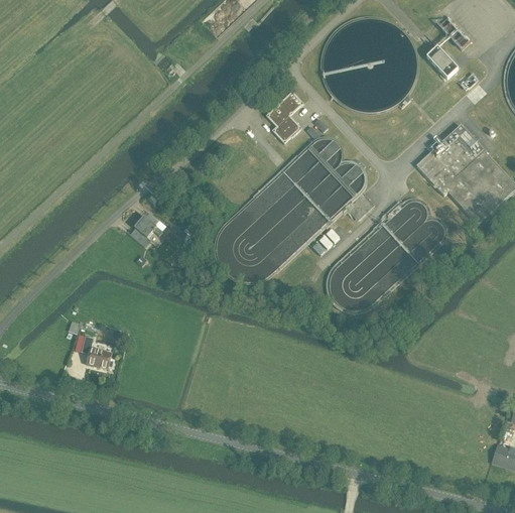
[(445,78),(457,68),(436,46),(425,56),(445,78)]
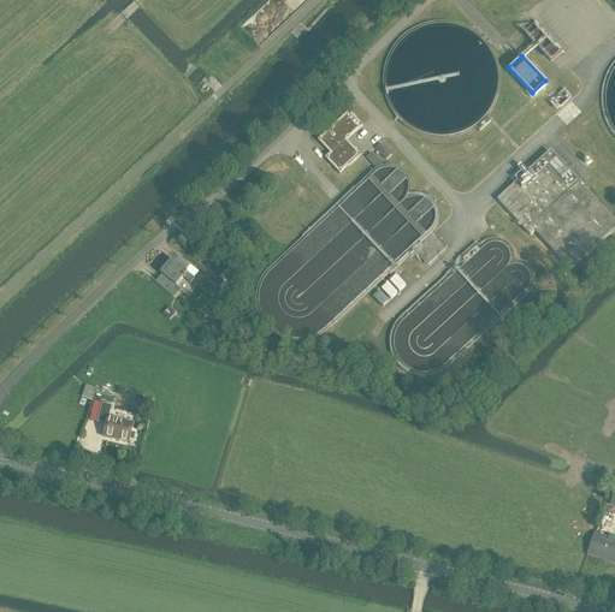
[(358,126),(361,123),(348,108),(318,137),(330,150),(324,155),(338,170),(346,162),(348,164),(360,153),(344,137),(358,126)]
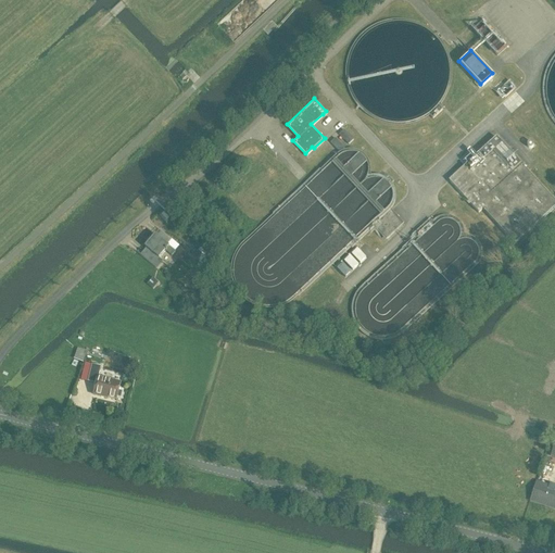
[(429,113),(438,105),(437,103),(434,105),(431,108),(429,110),(427,111),(429,113)]
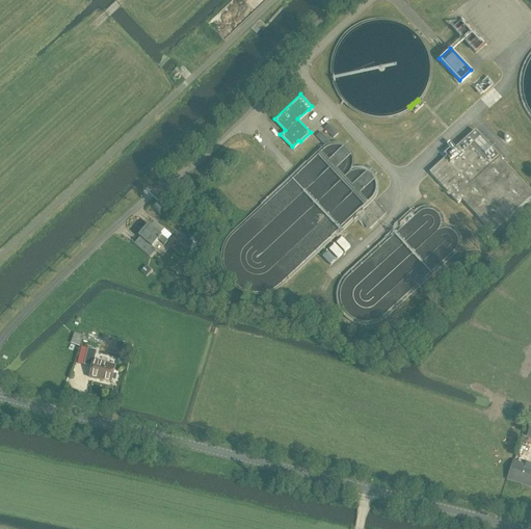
[(413,111),(423,102),(420,100),(419,101),(410,108),(413,111)]
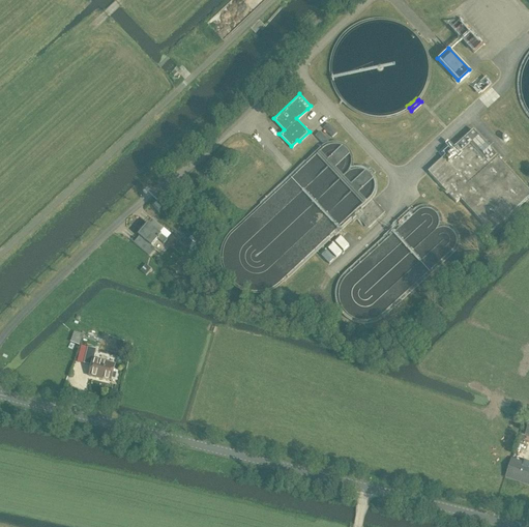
[(331,136),(335,132),(327,121),(322,126),(331,136)]
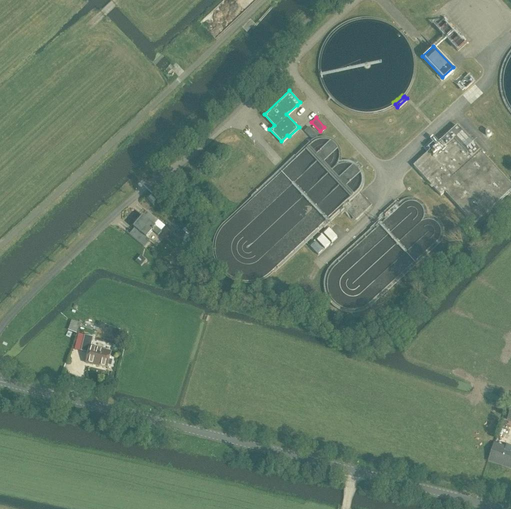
[(473,223),(510,187),(510,184),(510,183),(456,124),(412,164),(439,194),(444,190),(473,222),(473,223)]
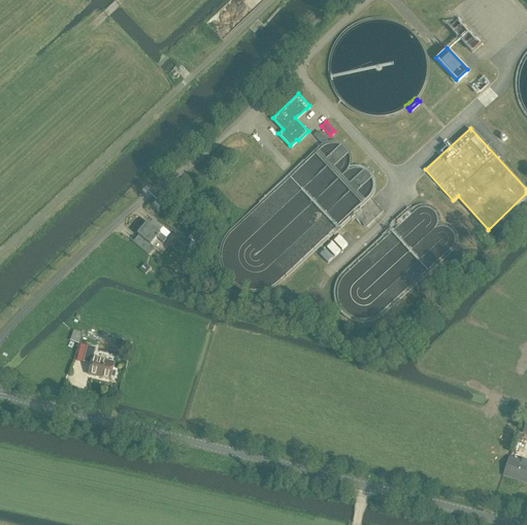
[(322,142),(326,138),(318,129),(314,133),(322,142)]
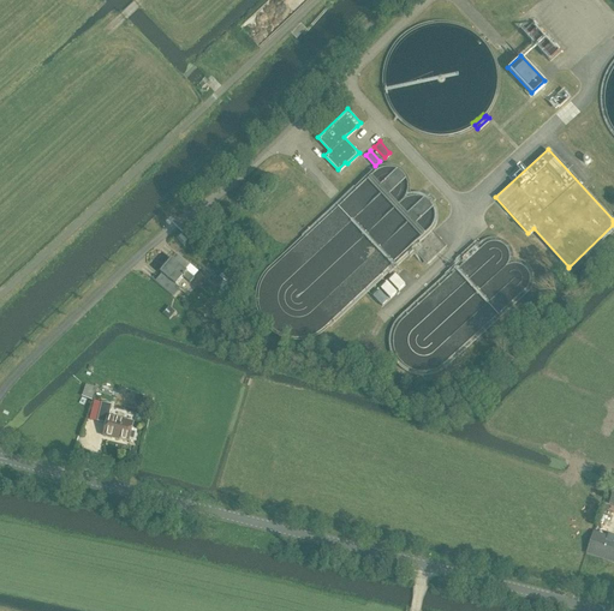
[(165,275),(159,282),(172,293),(179,286),(174,282),(182,274),(189,280),(192,275),(197,269),(188,262),(183,267),(171,256),(159,270),(165,275)]
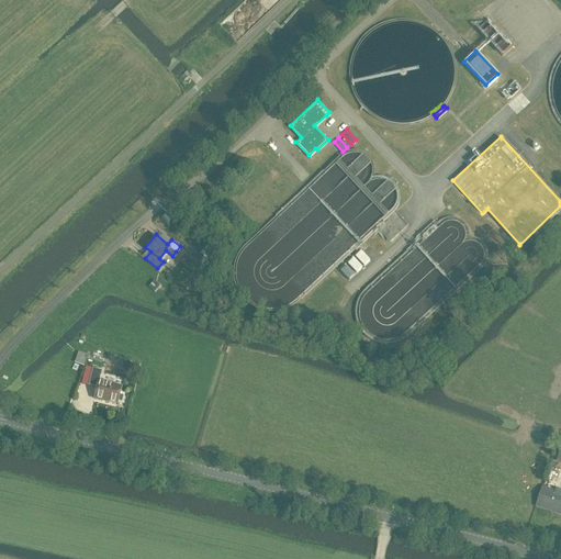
[(355,255),(362,264),(369,258),(360,249),(355,255)]
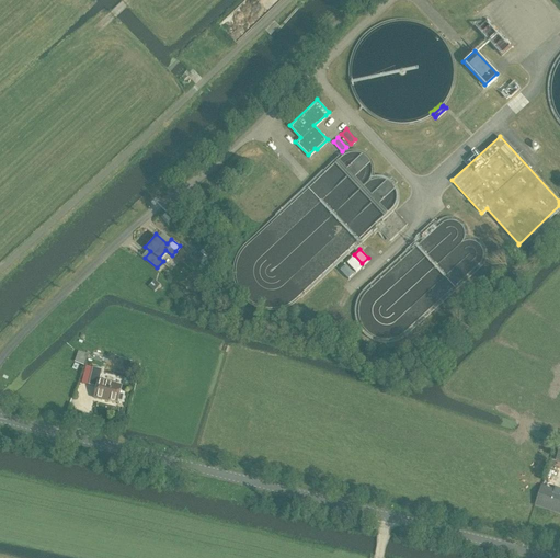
[(352,255),(346,261),(355,270),(361,264),(352,255)]
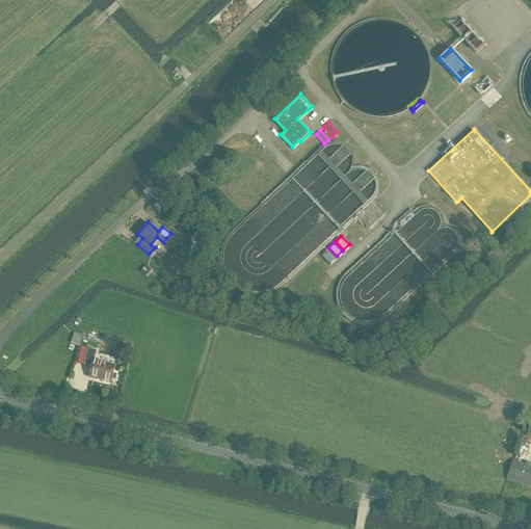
[(321,255),(329,263),(335,258),(326,249),(321,255)]
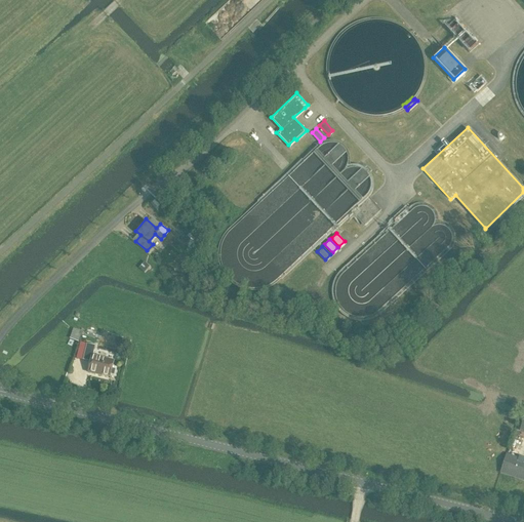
[(143,270),(149,264),(144,259),(137,266),(143,270)]
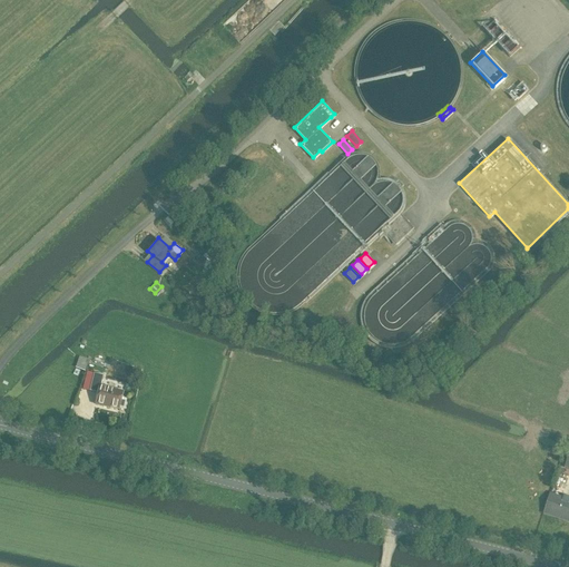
[(85,369),(88,358),(78,354),(75,365),(85,369)]
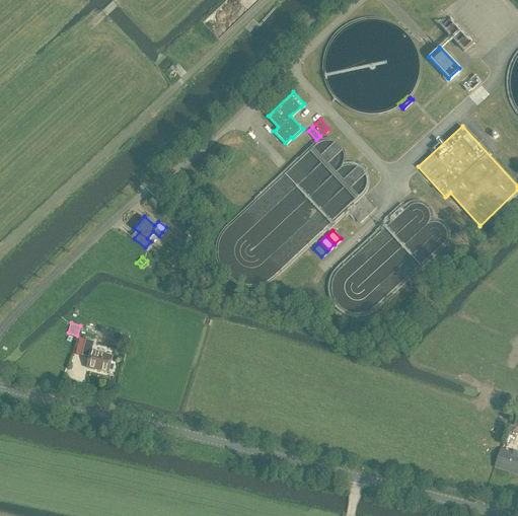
[(75,352),(81,353),(85,338),(78,336),(75,352)]
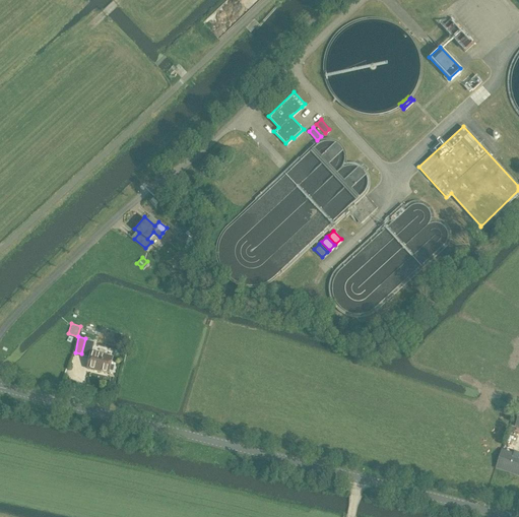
[(113,371),(115,362),(111,361),(112,356),(91,349),(93,340),(85,338),(81,353),(89,356),(86,368),(101,371),(101,369),(108,371),(109,370),(113,371)]
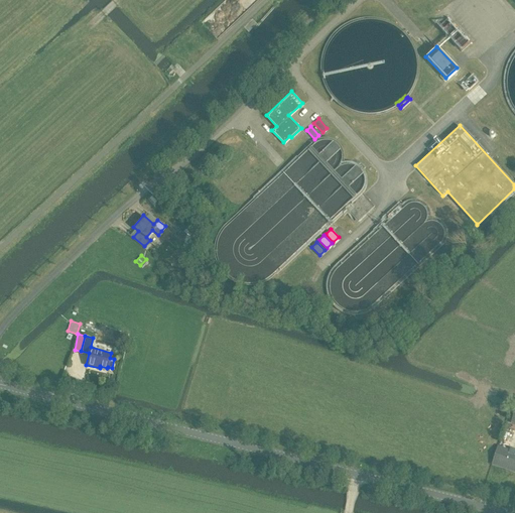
[(514,470),(514,450),(497,443),(491,462),(514,470)]
